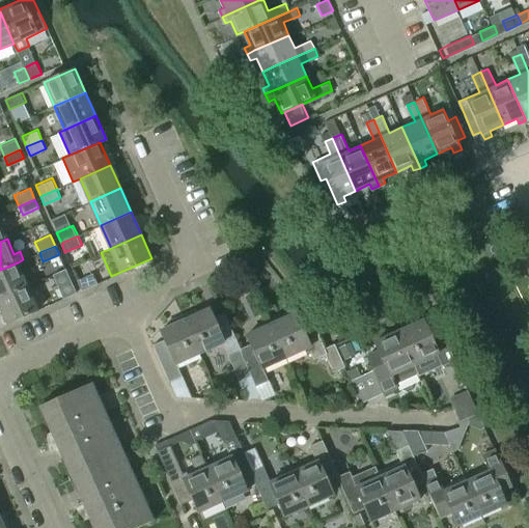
[(18,262),(0,270),(0,298),(28,285),(18,262)]
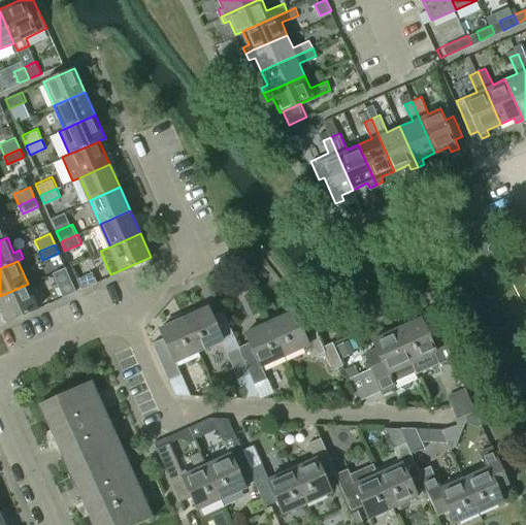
[(75,290),(66,268),(65,267),(52,273),(62,296),(75,290)]
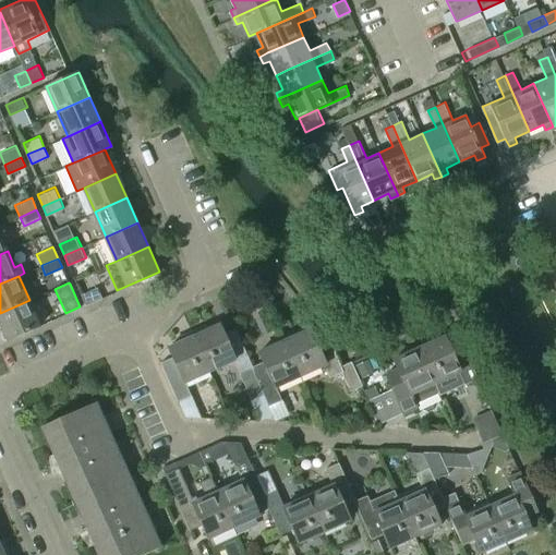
[(81,293),(82,294),(86,304),(103,297),(97,286),(81,293)]
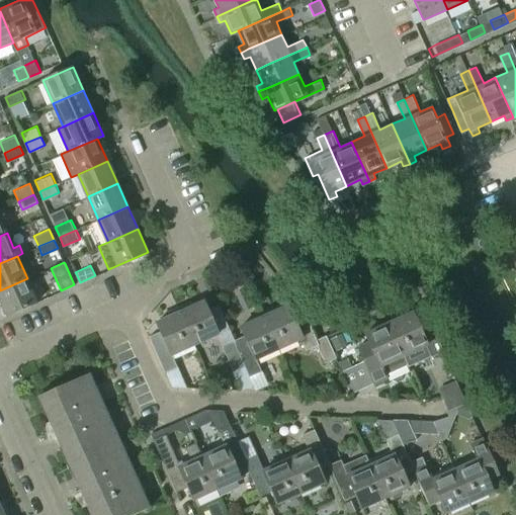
[(27,278),(0,290),(0,297),(7,315),(37,301),(27,278)]
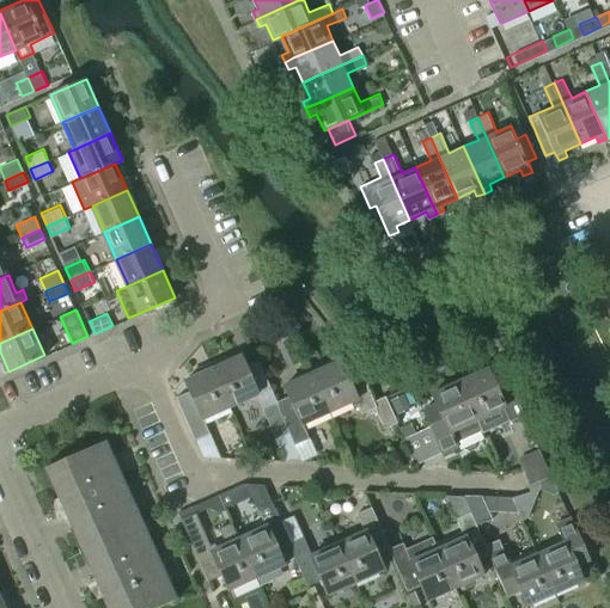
[(211,363),(230,407),(257,395),(263,409),(276,403),(276,401),(278,401),(260,361),(246,366),(242,356),(226,362),(224,357),(211,363)]
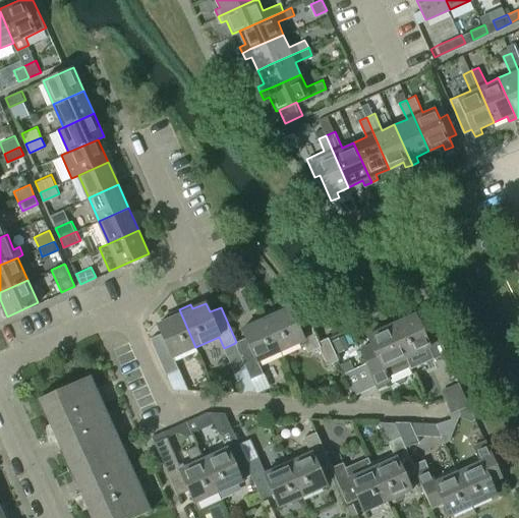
[(264,313),(281,350),(303,340),(308,352),(320,347),(328,364),(339,359),(329,337),(320,342),(305,310),(293,315),(290,307),(277,313),(275,308),(264,313)]
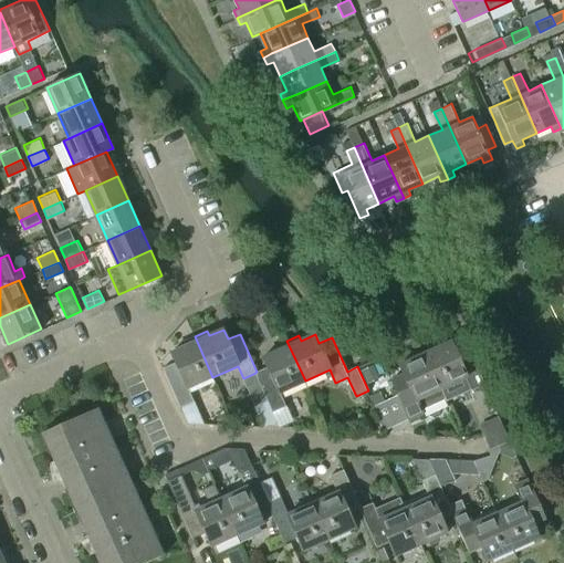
[(212,377),(195,336),(184,342),(186,346),(173,353),(176,362),(164,367),(181,406),(195,400),(189,387),(212,377)]
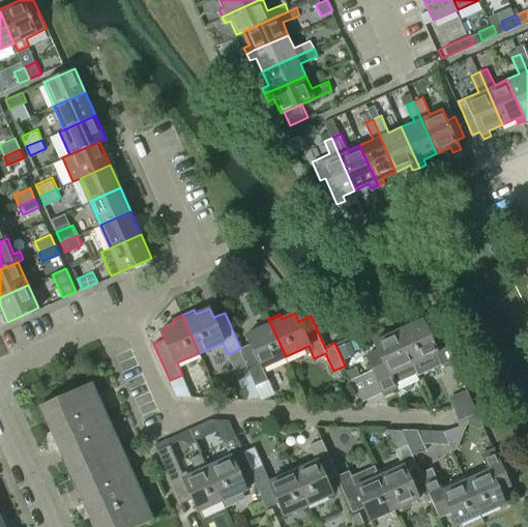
[(286,356),(268,319),(258,323),(260,328),(246,334),(251,343),(240,348),(239,348),(239,349),(256,384),(268,379),(262,367),(286,356)]
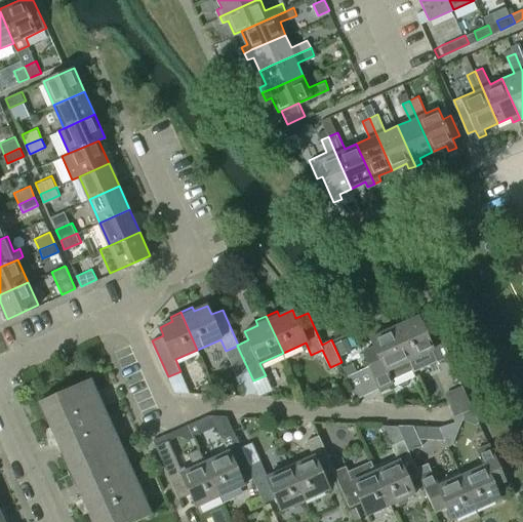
[(403,318),(392,322),(409,359),(414,369),(414,371),(437,360),(438,361),(449,356),(434,320),(423,325),(418,316),(405,322),(403,318)]
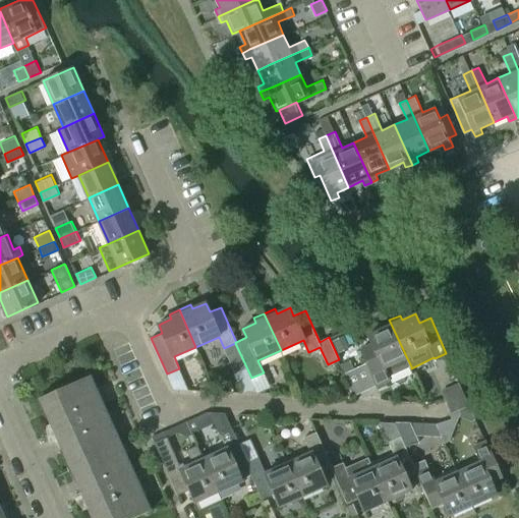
[(372,344),(361,349),(377,385),(390,379),(388,376),(411,366),(406,356),(389,320),(379,325),(381,329),(368,335),(372,344)]
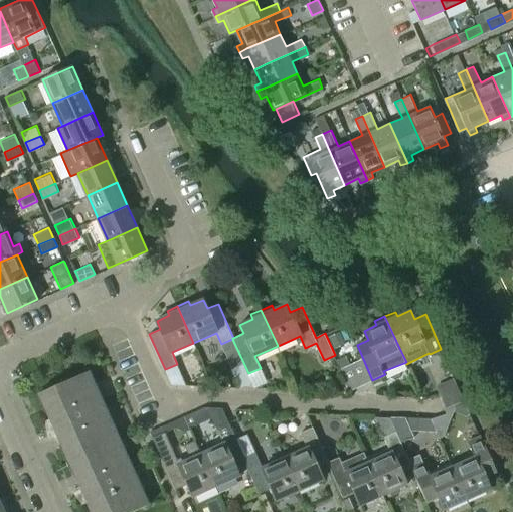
[(340,330),(329,335),(335,348),(346,343),(340,330)]
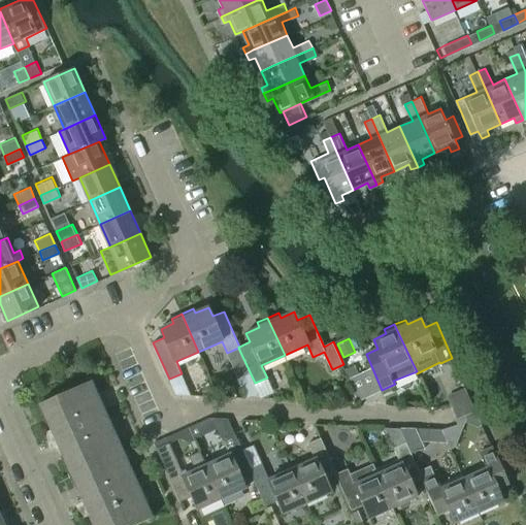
[(83,497),(75,503),(85,516),(90,514),(94,524),(134,524),(154,516),(92,380),(40,403),(52,428),(47,430),(50,447),(59,446),(65,458),(76,485),(83,497)]
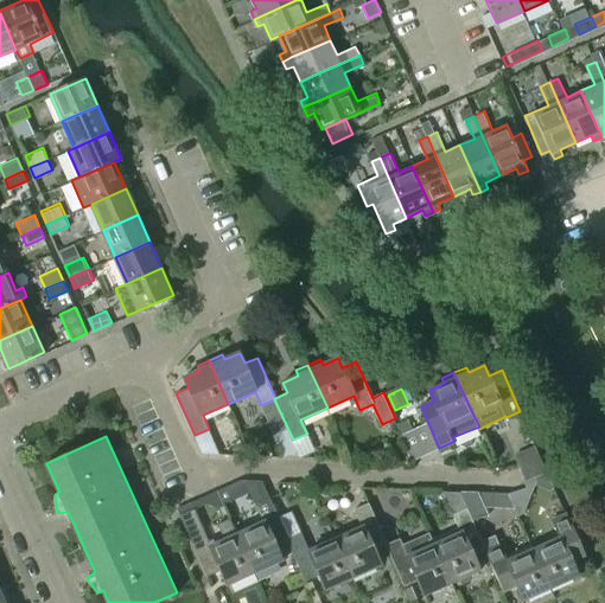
[(520,464),(540,455),(536,444),(515,454),(520,464)]
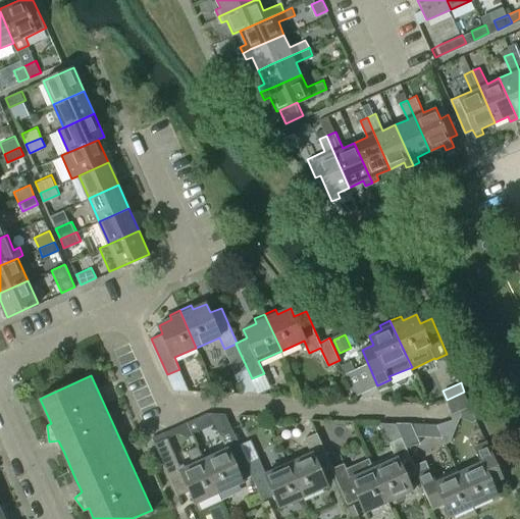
[(440,422),(437,423),(444,436),(447,443),(451,440),(461,416),(462,413),(460,410),(453,413),(452,414),(453,418),(440,422)]
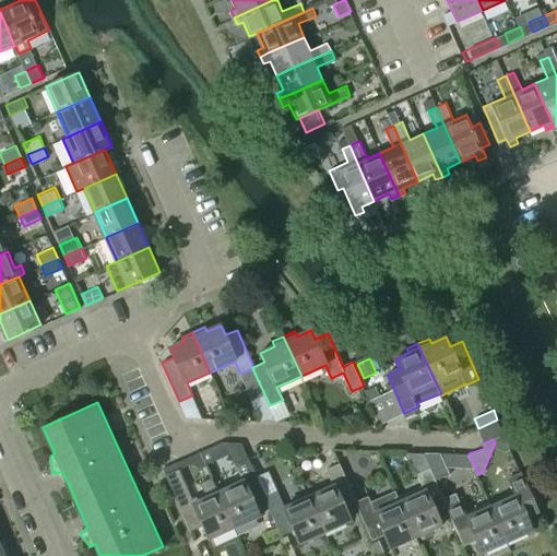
[(229,482),(217,487),(235,527),(260,516),(259,512),(258,510),(269,505),(265,497),(265,496),(267,496),(249,459),(243,442),(226,441),(237,464),(244,482),(232,487),(229,482)]
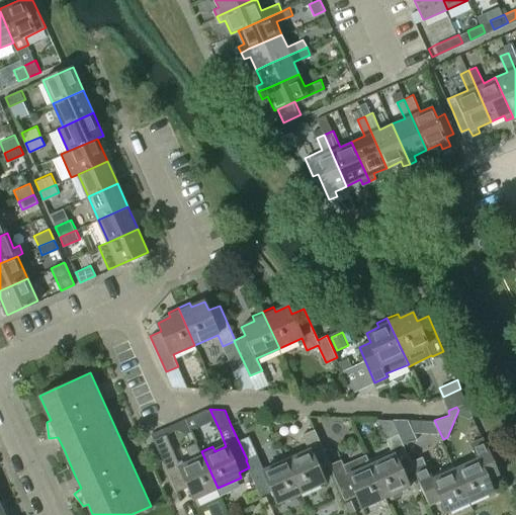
[(380,455),(369,460),(387,497),(410,486),(404,474),(414,469),(414,468),(415,467),(412,460),(404,443),(399,433),(393,419),(377,418),(387,439),(392,450),(380,455)]
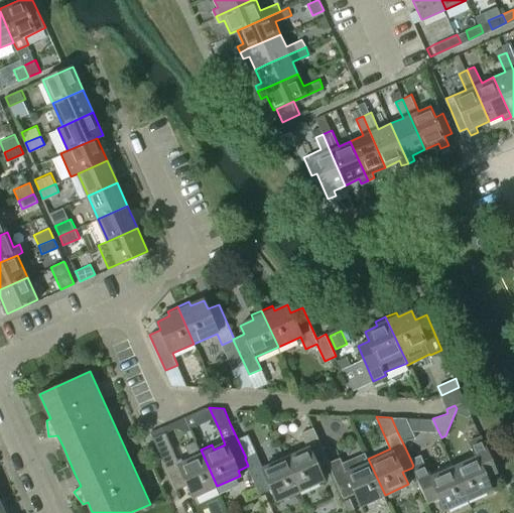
[(407,417),(391,417),(397,431),(402,441),(415,435),(413,430),(407,417)]
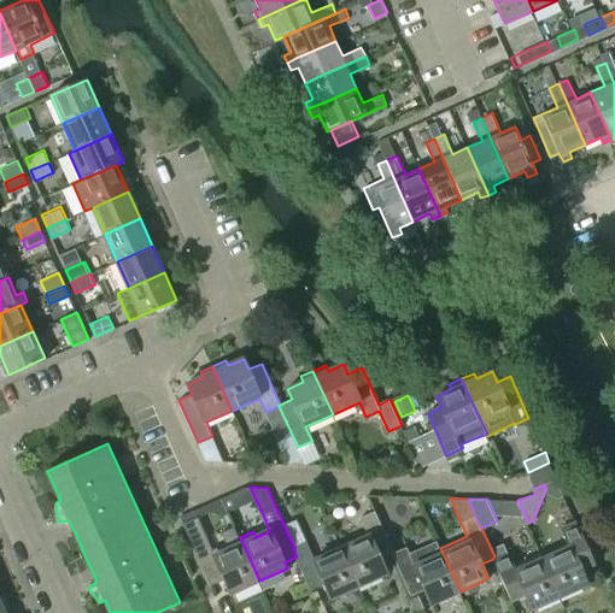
[(352,537),(340,542),(361,585),(388,573),(381,559),(393,554),(393,553),(394,552),(375,511),(361,517),(369,536),(355,542),(352,537)]
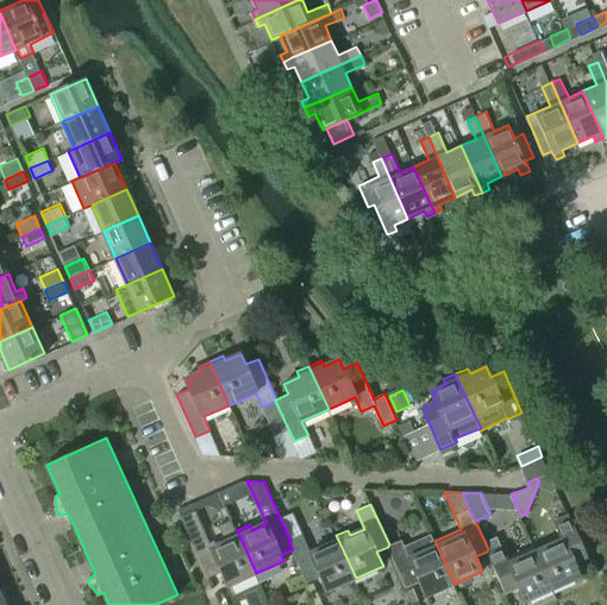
[(196,509),(182,515),(191,535),(210,577),(223,571),(230,586),(256,573),(237,530),(231,518),(220,523),(225,535),(224,536),(226,541),(213,547),(205,529),(196,509)]
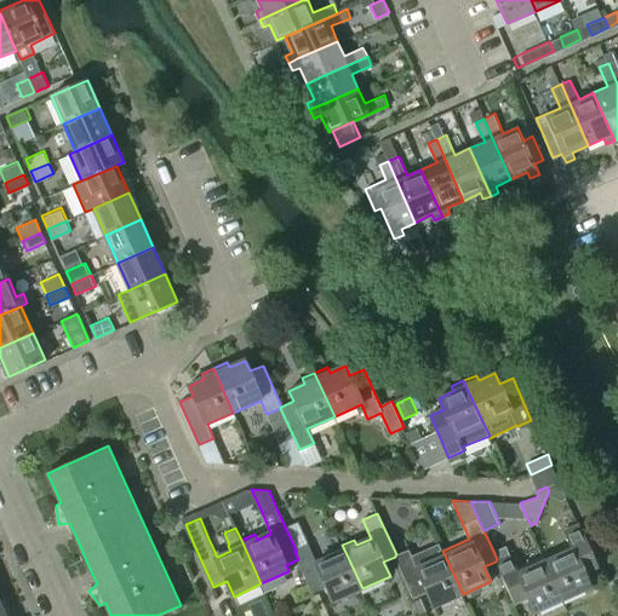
[(556,550),(544,556),(564,599),(591,587),(584,573),(598,566),(578,524),(564,530),(570,543),(556,550)]
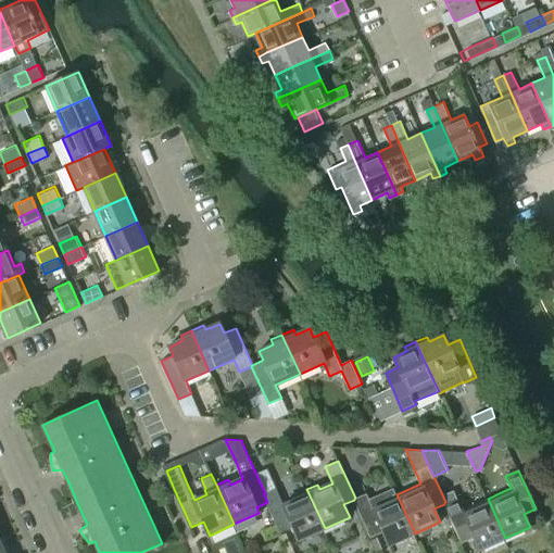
[(355,498),(354,499),(354,500),(370,537),(383,531),(390,544),(415,533),(397,494),(394,487),(369,498),(367,492),(355,498)]
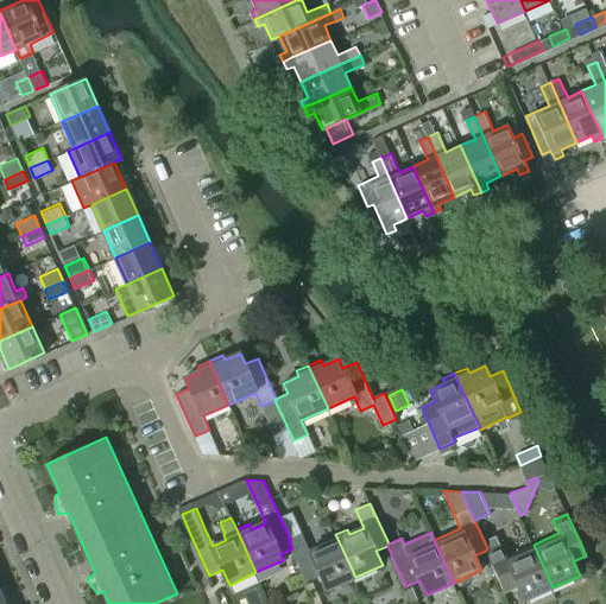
[(290,539),(289,539),(289,540),(292,548),(308,580),(321,574),(328,590),(355,577),(335,534),(323,540),(326,545),(311,551),(303,533),(290,539)]
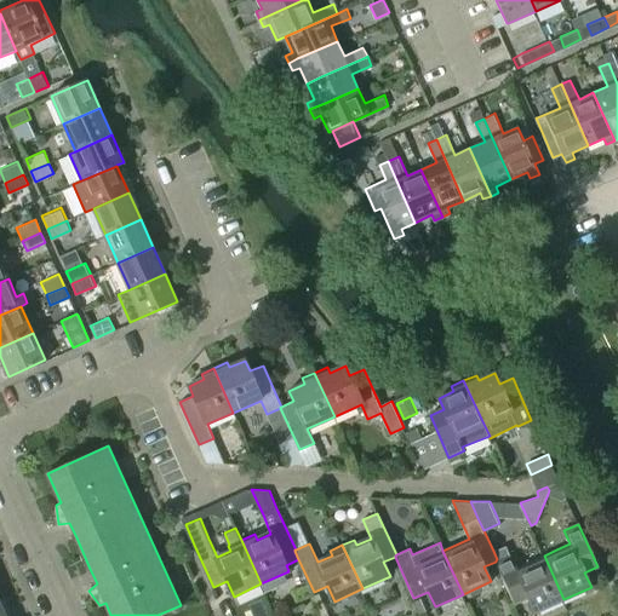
[(507,545),(493,551),(497,559),(496,560),(496,562),(515,603),(528,597),(536,611),(564,599),(544,556),(531,562),(516,568),(510,553),(507,545)]
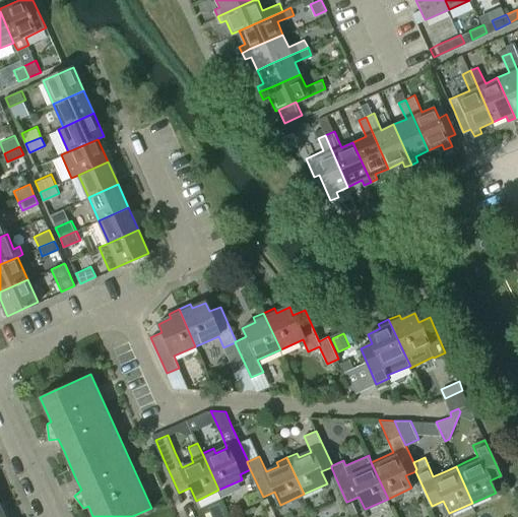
[(0,516),(7,516),(11,515),(7,508),(0,511),(0,516)]
